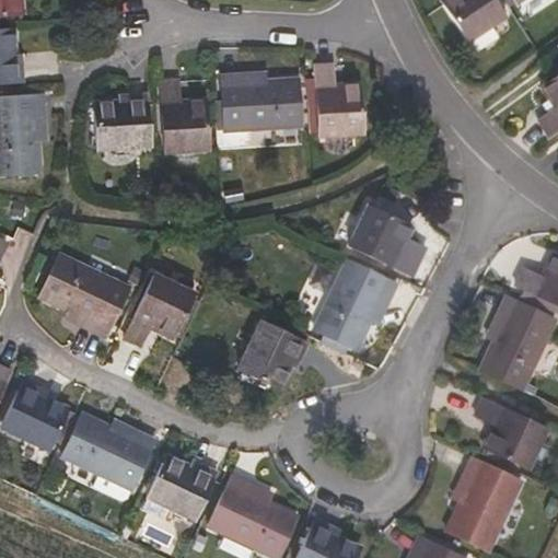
[(0,18),(22,16),(20,0),(0,0),(0,18)]
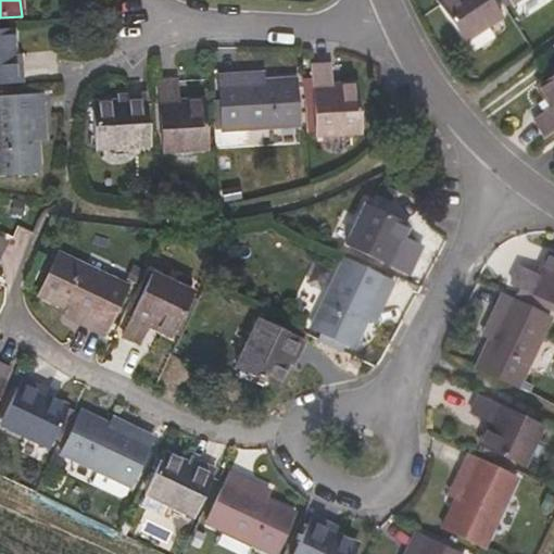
[(464,42),(501,17),(489,0),(436,0),(464,42)]
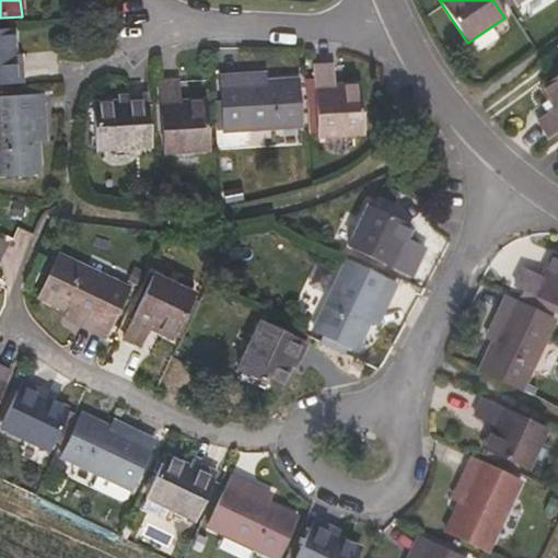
[(0,84),(21,83),(20,64),(14,65),(14,56),(12,28),(0,28),(0,84)]
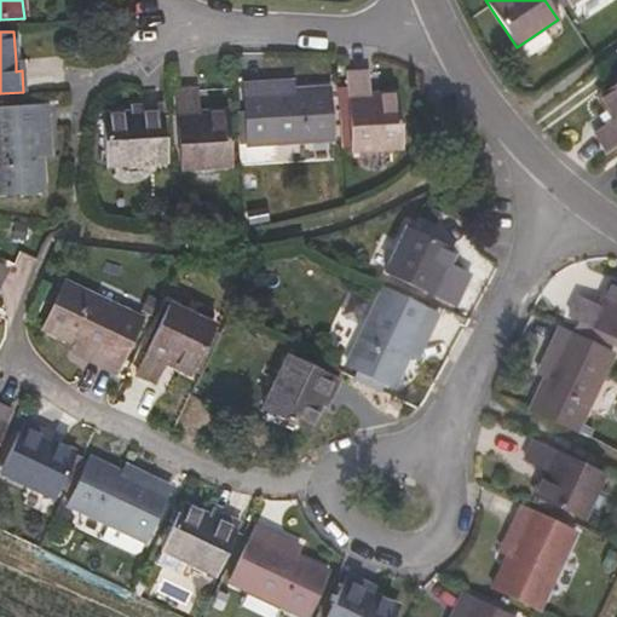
[(352,153),(401,150),(398,94),(369,94),(368,74),(347,75),(352,153)]
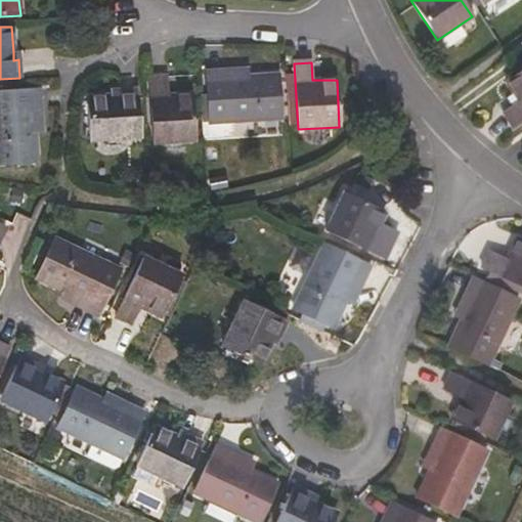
[(224,81),(250,79),(249,70),(224,72),(224,81)]
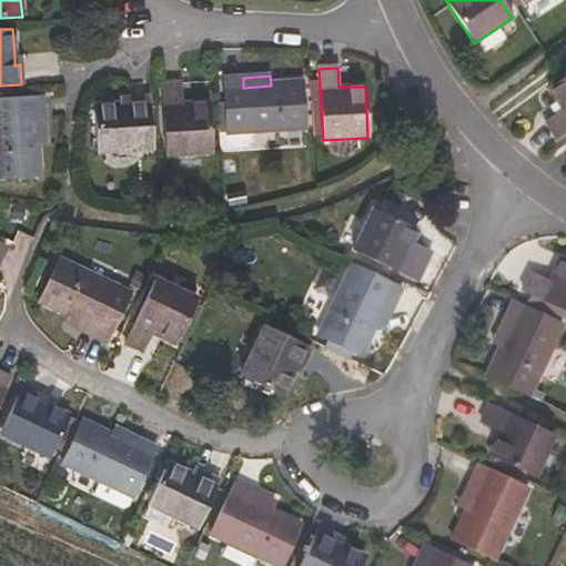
[(557,139),(565,132),(565,77),(548,89),(563,111),(546,122),(557,139)]
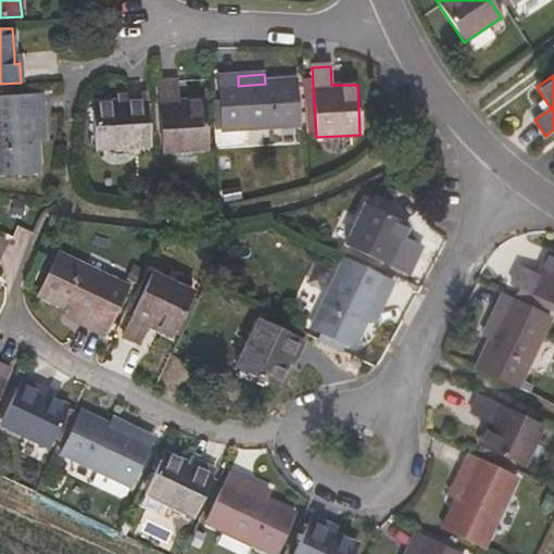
[(222,130),(299,125),(296,82),(265,84),(238,86),(238,76),(218,77),(222,130)]
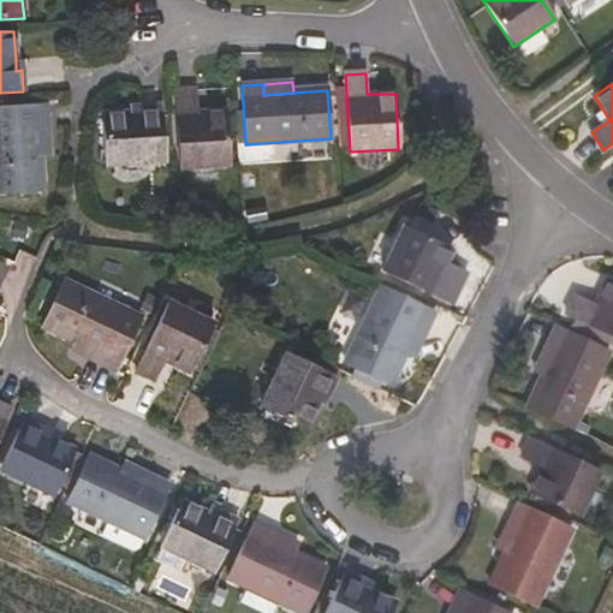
[(179,170),(228,166),(225,111),(200,113),(197,90),(173,93),(179,170)]
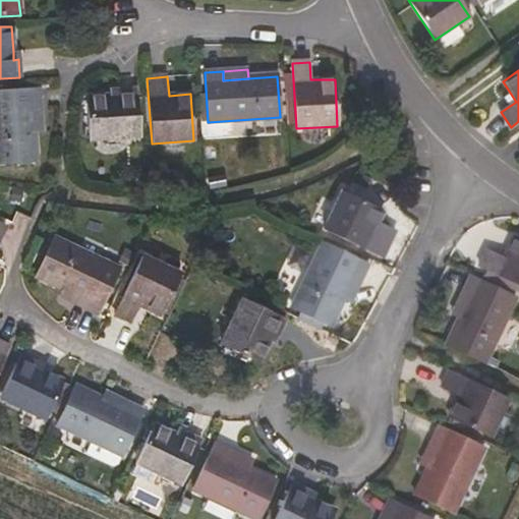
[(0,164),(35,161),(33,132),(31,107),(41,106),(40,89),(0,91),(0,164)]
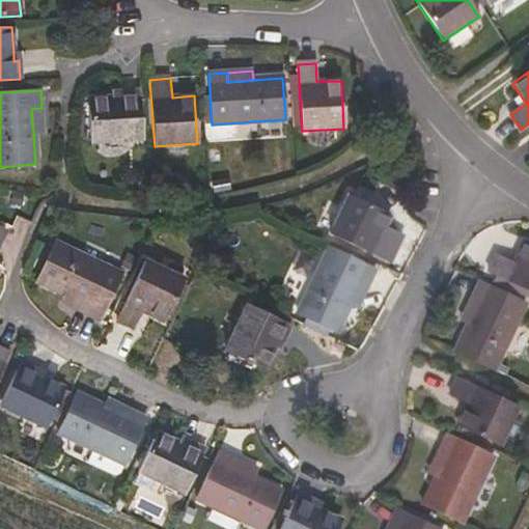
[(91,143),(142,139),(138,90),(122,91),(122,98),(113,99),(88,100),(91,143)]
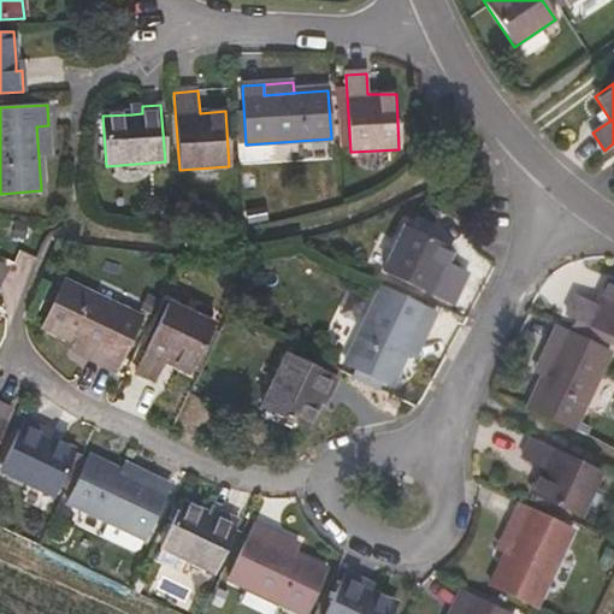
[(39,157),(51,155),(48,125),(36,127),(39,157)]
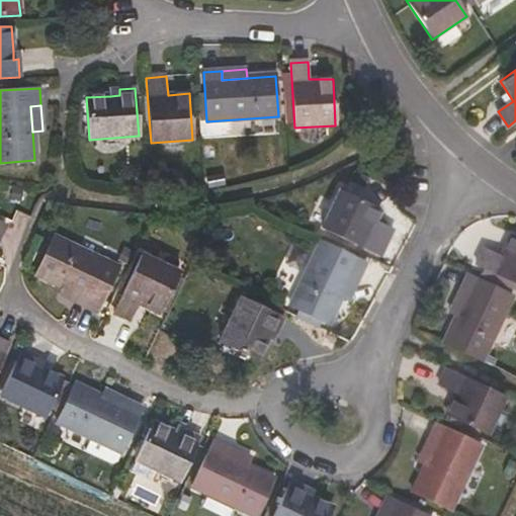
[(388,239),(372,232),(382,211),(340,191),(323,229),(380,256),(388,239)]
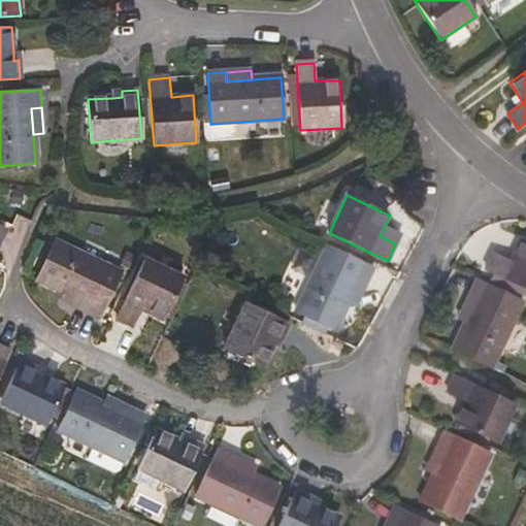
[(85,311),(100,319),(122,272),(55,241),(37,281),(65,293),(88,303),(85,311)]
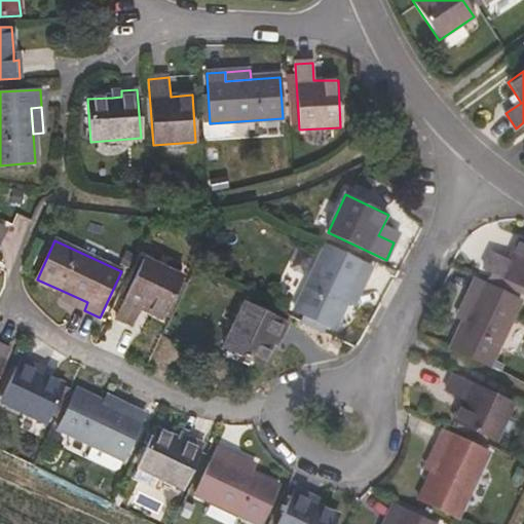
[(485,270),(523,289),(523,242),(520,241),(510,262),(492,254),(485,270)]
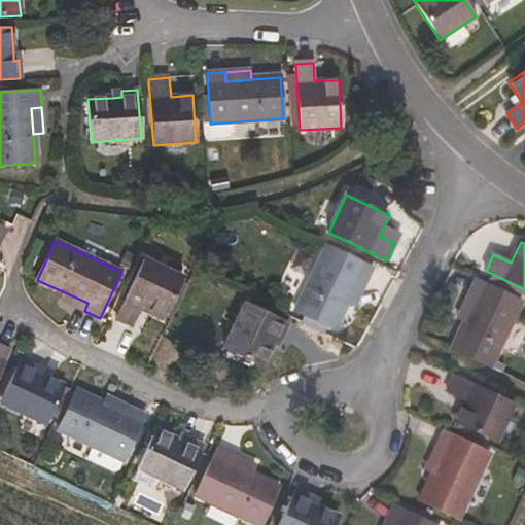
[(357,282),(364,285),(373,268),(328,246),(295,313),(334,330),(347,303),(357,282)]
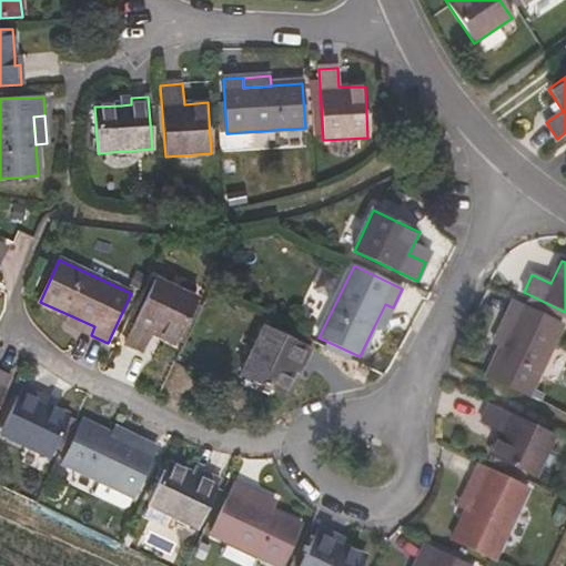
[(153,334),(177,345),(198,301),(157,282),(127,344),(143,353),(153,334)]
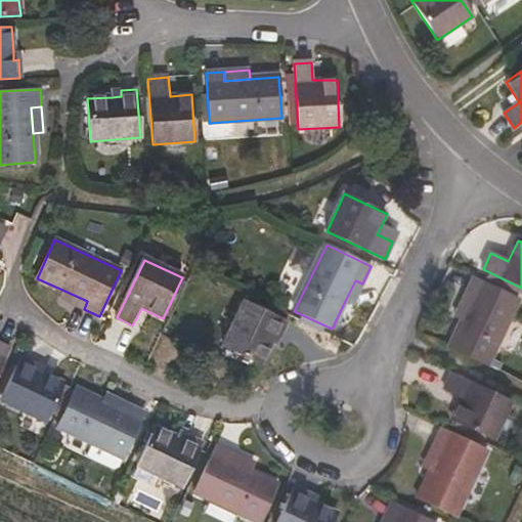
[(451,348),(489,365),(521,300),(475,278),(468,295),(475,300),(464,321),(451,348)]
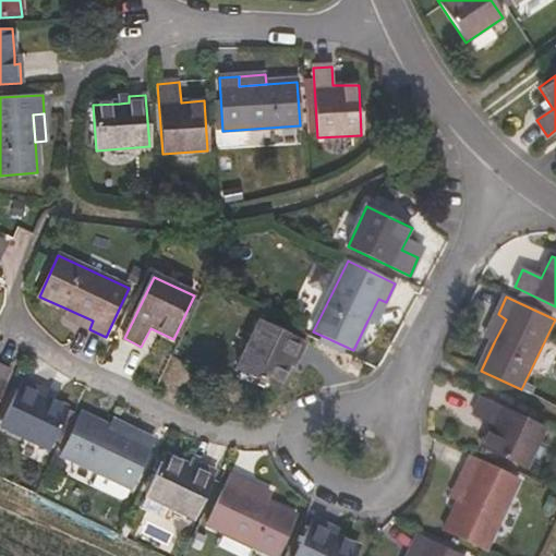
[(367,321),(375,324),(386,302),(378,299),(367,321)]
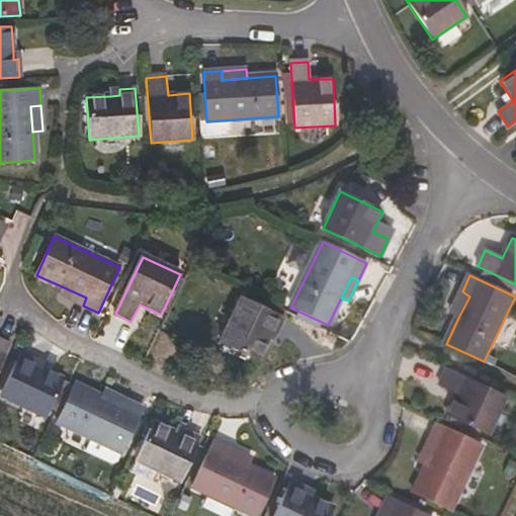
[(61,294),(83,306),(86,297),(64,287),(61,294)]
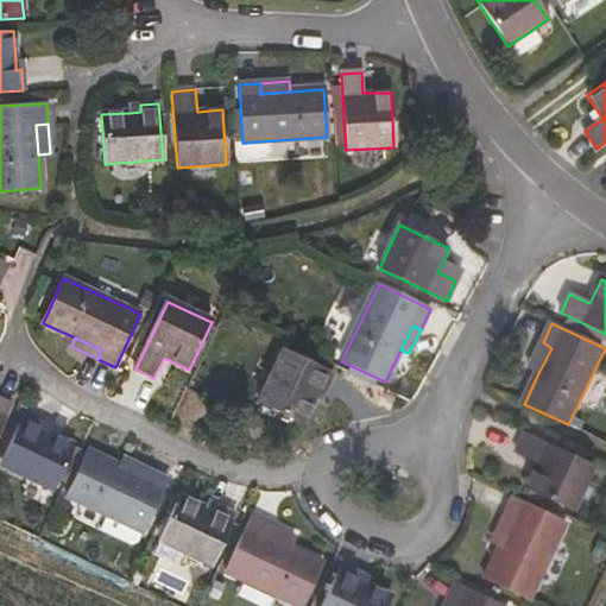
[(529,368),(538,373),(551,348),(543,342),(529,368)]
